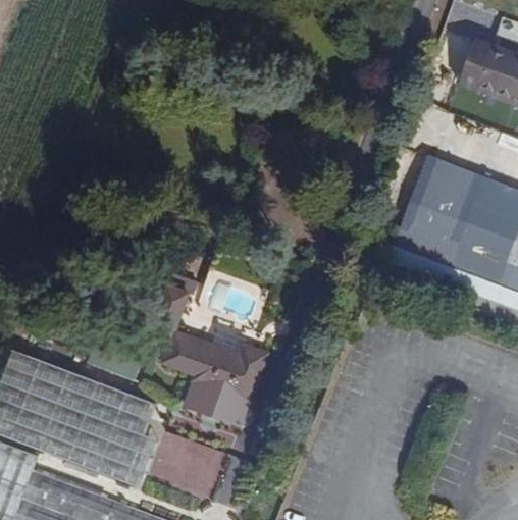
[(517,56),(471,42),(454,89),(517,111),(517,56)]
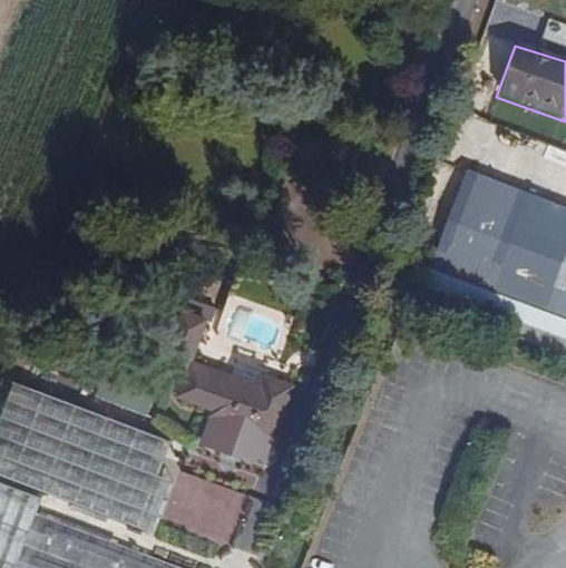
[(565,209),(464,173),(428,272),(565,323),(565,209)]
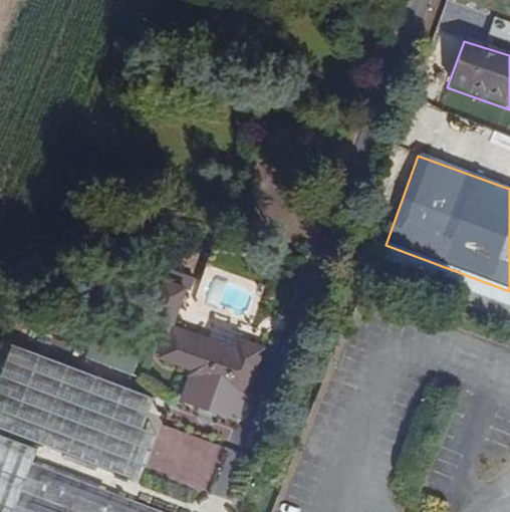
[(244,395),(261,349),(240,340),(236,349),(171,327),(184,291),(165,284),(149,329),(168,336),(160,356),(193,368),(191,374),(244,395)]
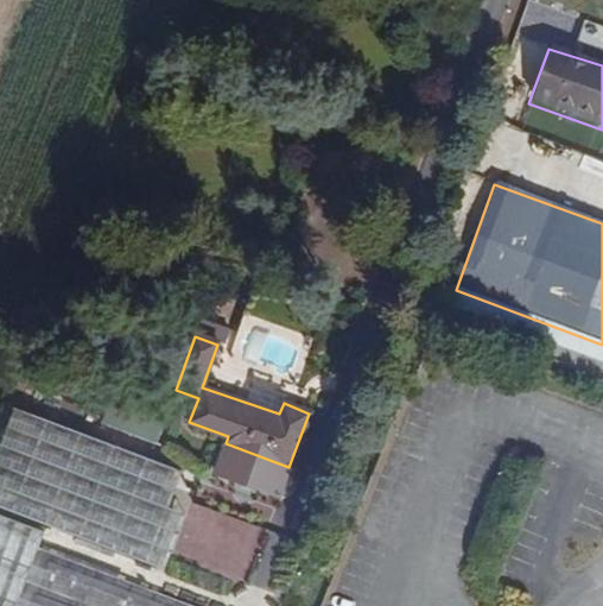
[(169,506),(182,471),(14,406),(0,444),(0,505),(164,568),(184,513),(169,506)]
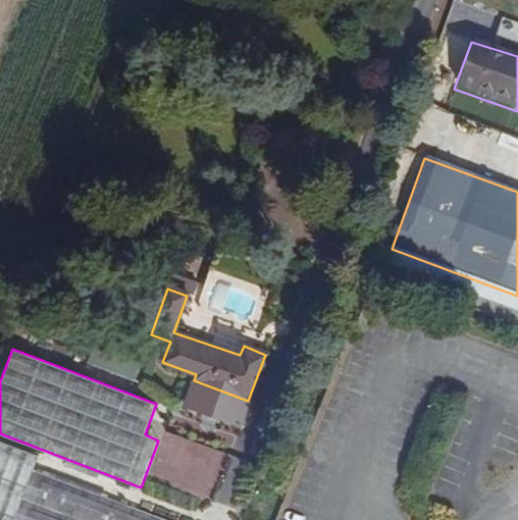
[(239,424),(248,401),(194,380),(184,405),(239,424)]
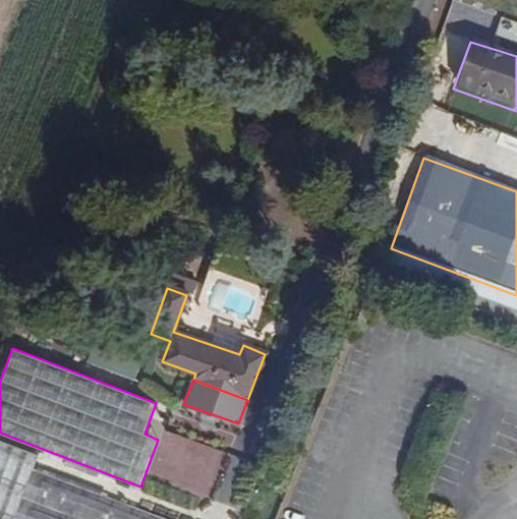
[(170,518),(33,468),(38,454),(0,440),(0,518),(170,518)]
